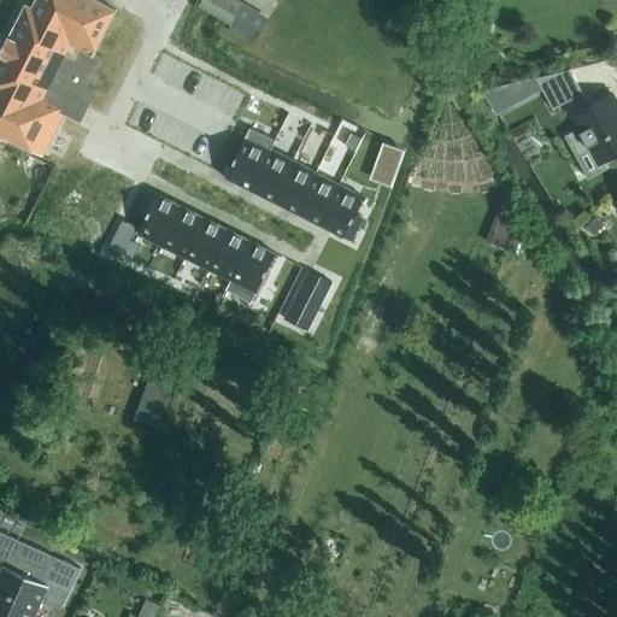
[(0,133),(30,148),(30,147),(42,153),(41,154),(43,154),(54,133),(65,112),(80,119),(80,118),(95,89),(88,86),(103,57),(94,53),(116,10),(98,0),(36,0),(33,7),(27,4),(11,35),(9,34),(0,50),(0,54),(1,54),(0,56),(0,133)]
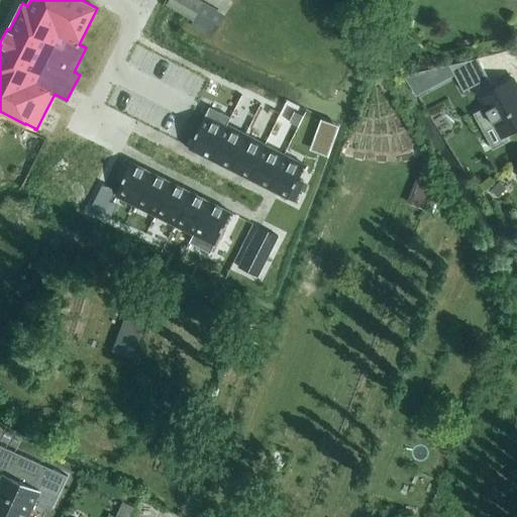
[(198,0),(170,0),(167,6),(194,22),(204,4),(198,0)]
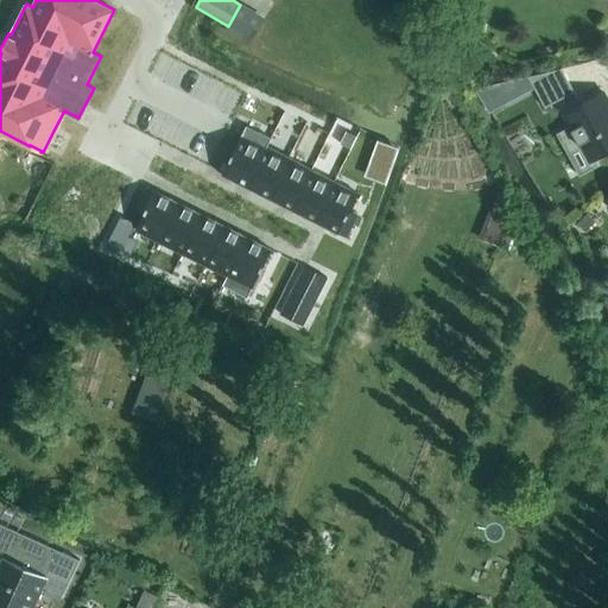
[(562,69),(529,76),(545,107),(574,92),(562,69)]
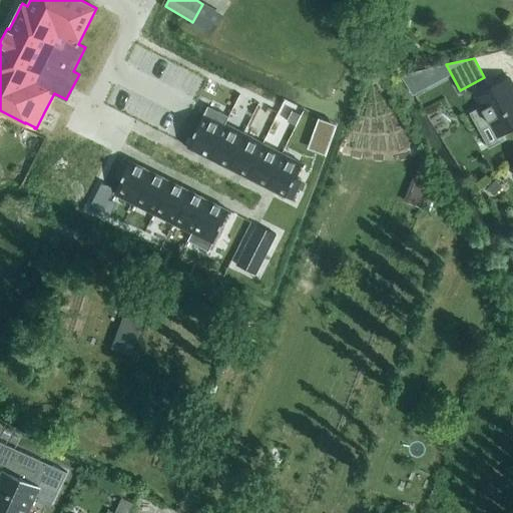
[(419,69),(401,74),(409,88),(425,78),(419,69)]
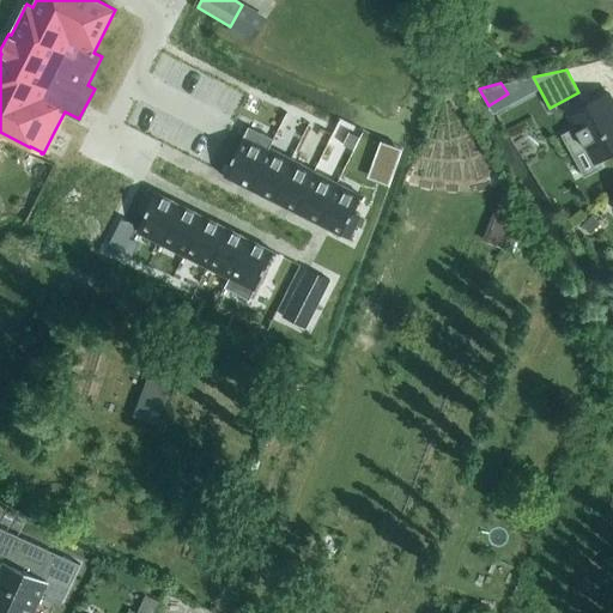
[(612,151),(612,101),(608,93),(570,114),(595,162),(612,151)]
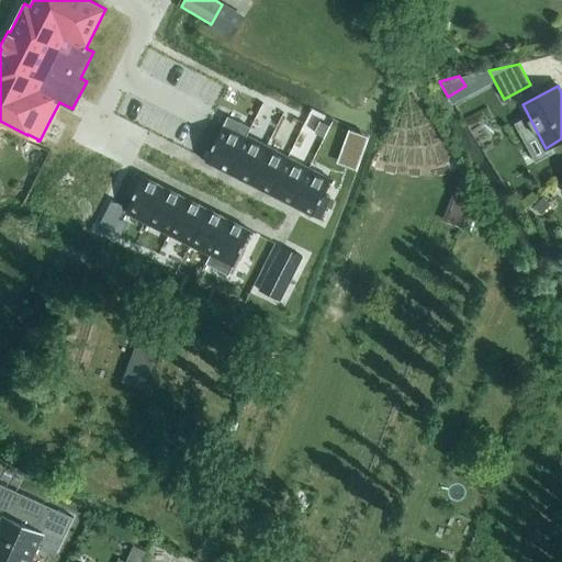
[(250,127),(228,116),(206,159),(228,170),(250,127)]
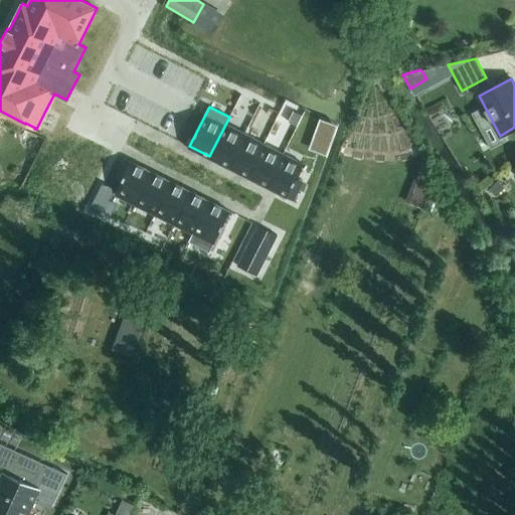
[(235,129),(226,124),(230,118),(229,117),(209,156),(228,166),(244,134),(235,129)]
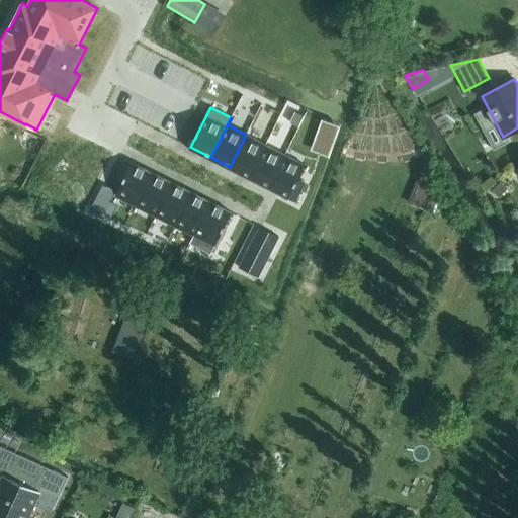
[(266,145),(247,135),(230,167),(249,177),(266,145)]
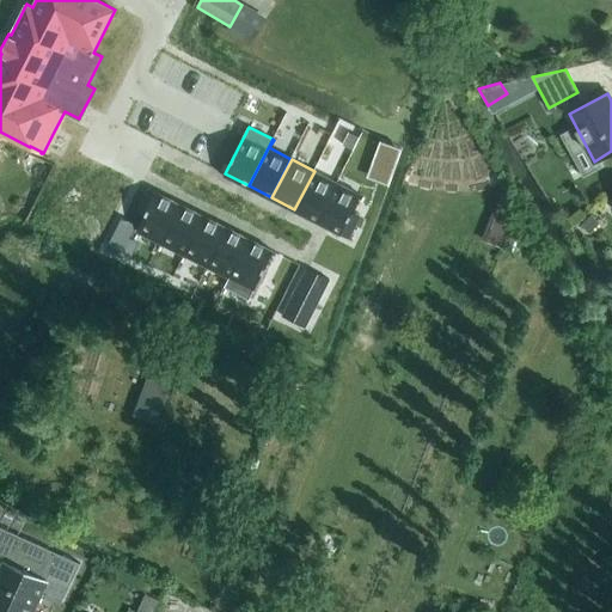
[(338,183),(314,171),(294,209),(317,221),(338,183)]
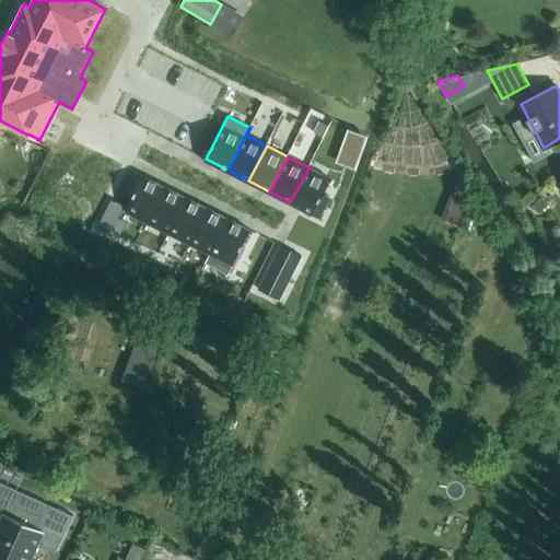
[(330,178),(310,167),(290,202),(319,218),(329,198),(323,194),(330,178)]
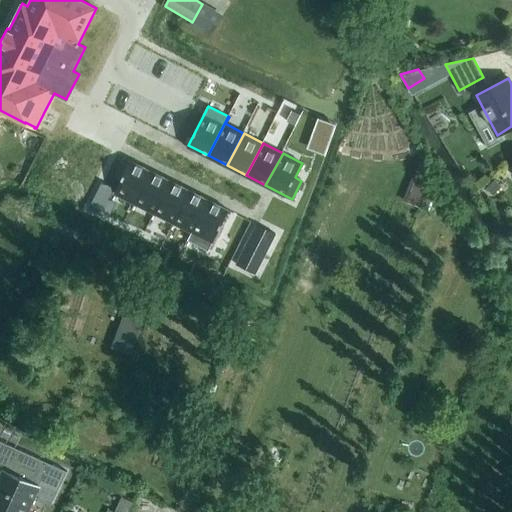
[(151,170),(125,157),(116,175),(122,178),(114,193),(135,203),(151,170)]
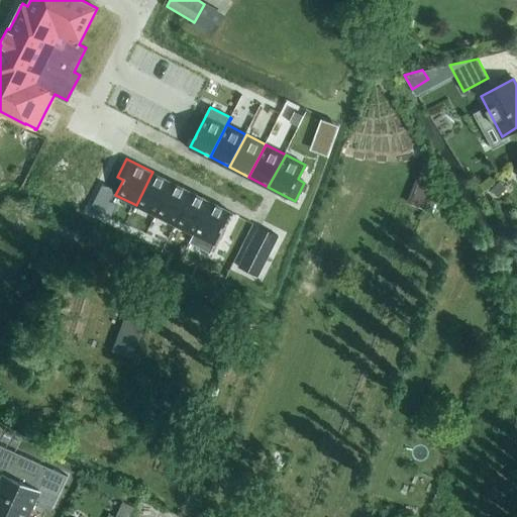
[(172,182),(152,172),(136,205),(156,215),(172,182)]
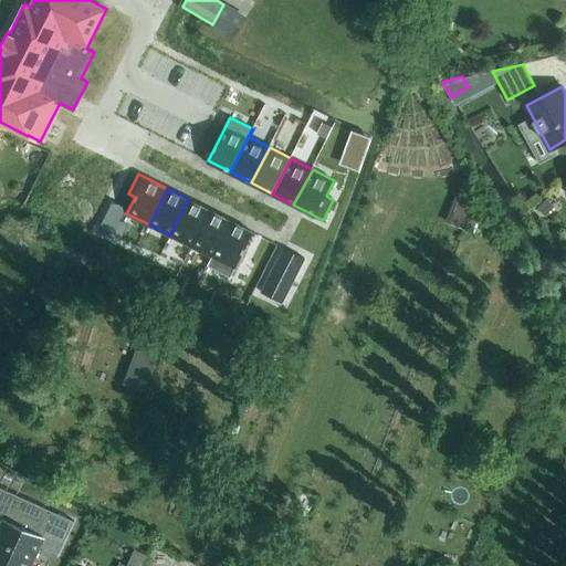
[(453,192),(442,221),(460,228),(471,199),(453,192)]
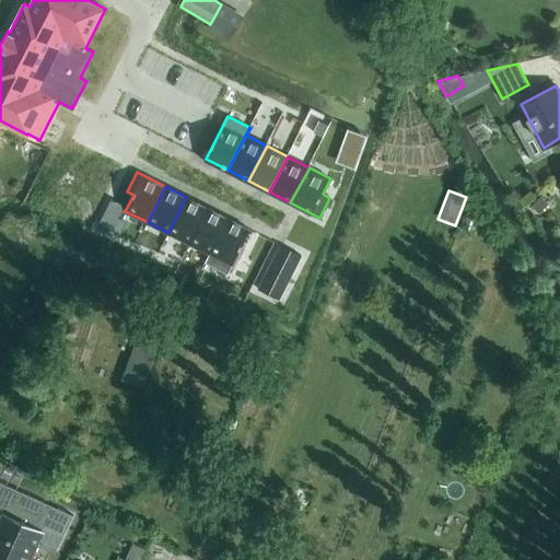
[(541,196),(532,205),(540,212),(549,203),(541,196)]
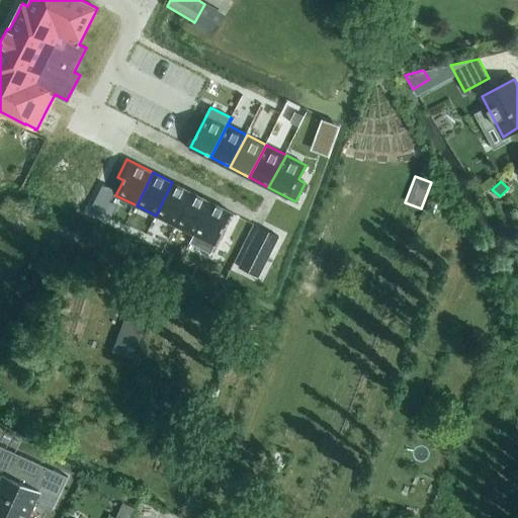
[(192,192),(172,182),(156,216),(175,226),(192,192)]
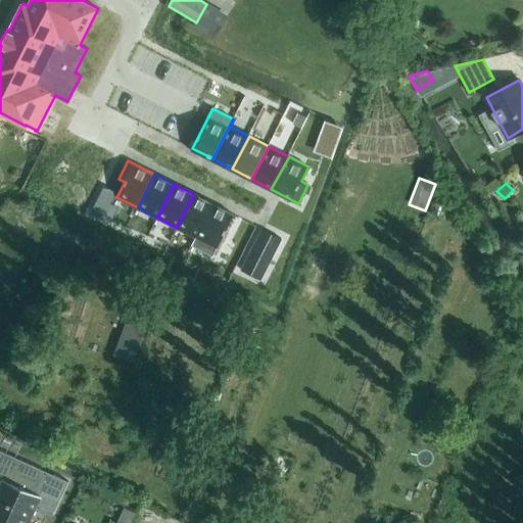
[(214,203),(194,194),(177,228),(196,237),(192,245),(193,245),(214,203)]
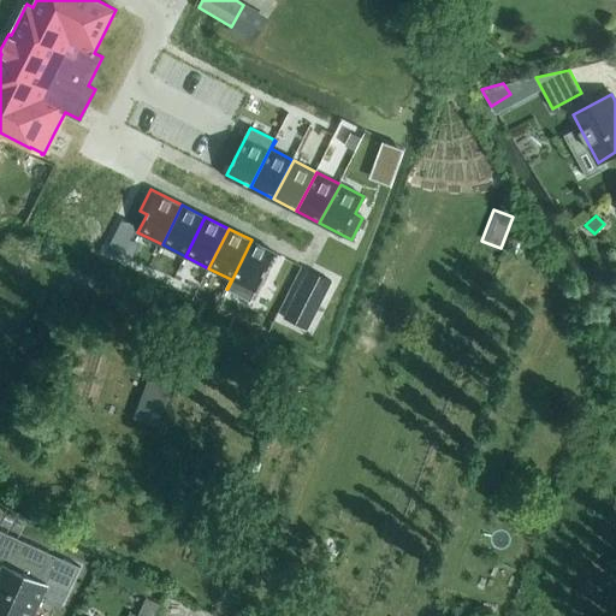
[(276,252),(252,240),(227,289),(252,301),(276,252)]
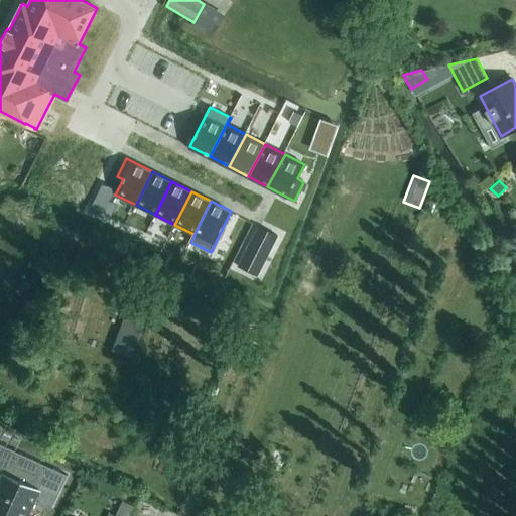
[(278,235),(259,226),(255,234),(274,243),(278,235)]
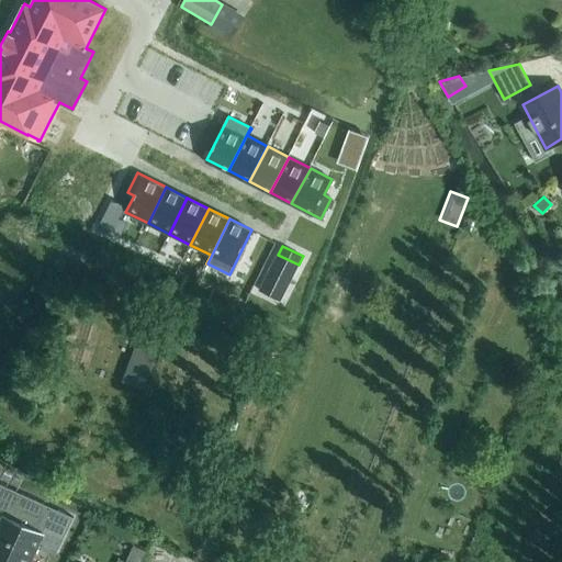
[(299,265),(278,255),(273,263),(294,273),(299,265)]
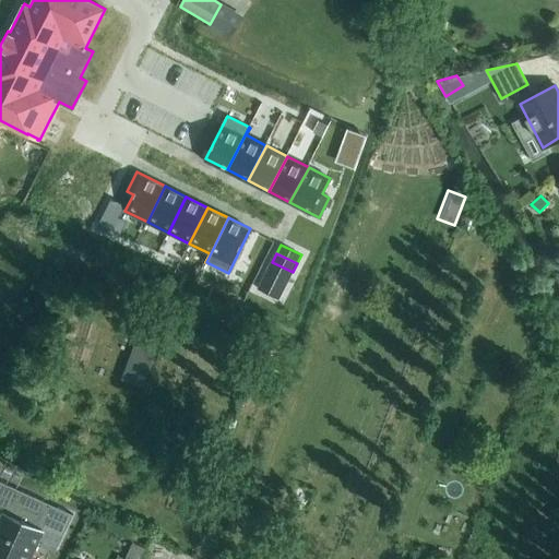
[(293,272),(272,262),(268,271),(288,281),(293,272)]
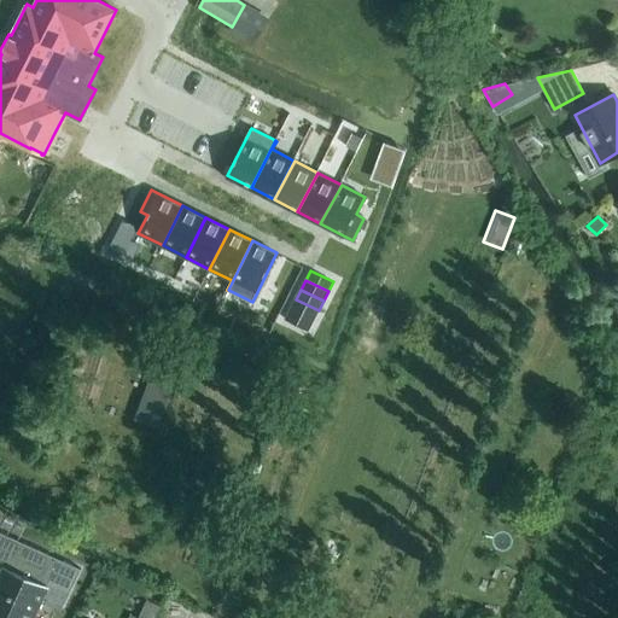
[(319,310),(296,299),(291,309),(313,320),(319,310)]
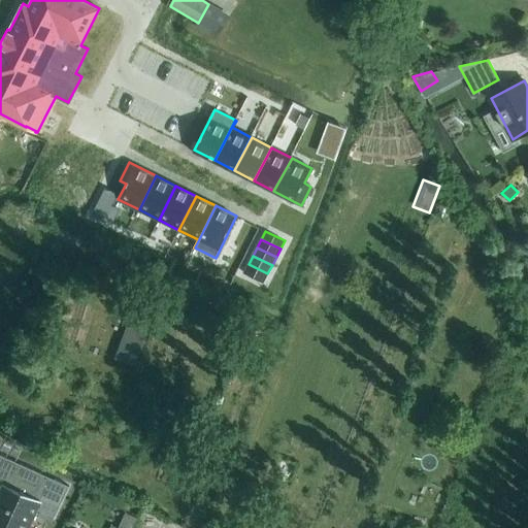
[(267,273),(249,264),(244,272),(263,283),(267,273)]
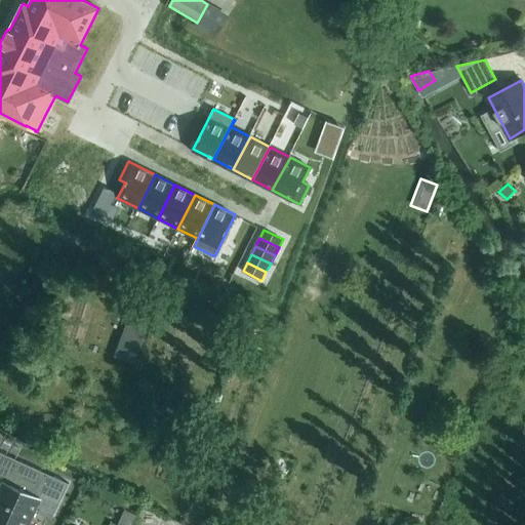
[(68,292),(54,336),(76,342),(88,298),(68,292)]
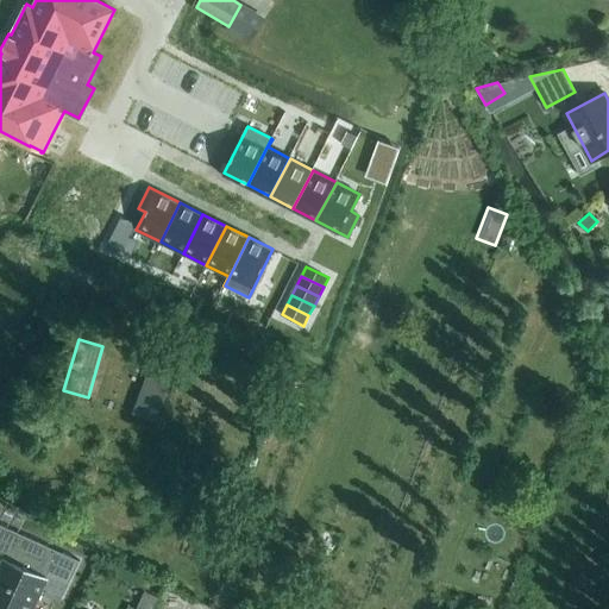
[(144,363),(127,414),(154,424),(170,371),(144,363)]
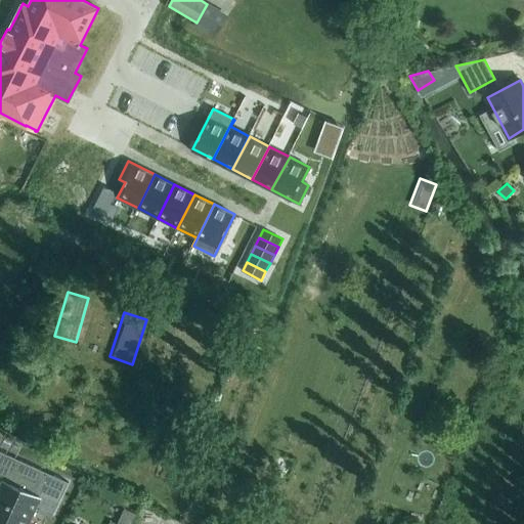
[(0,484),(1,485),(0,487),(0,523),(28,523),(38,505),(55,512),(69,482),(0,450),(0,484)]
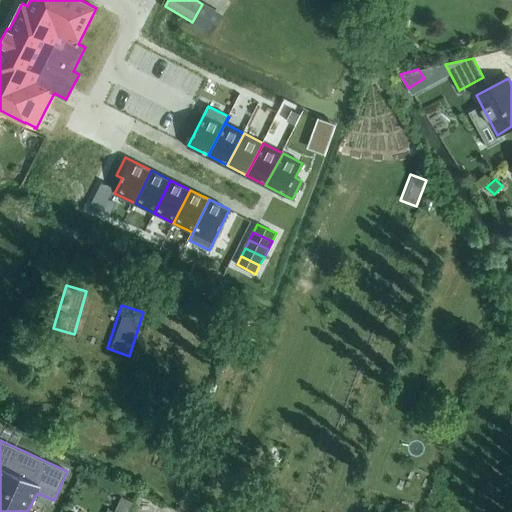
[(130,511),(135,504),(122,498),(115,511),(130,511)]
